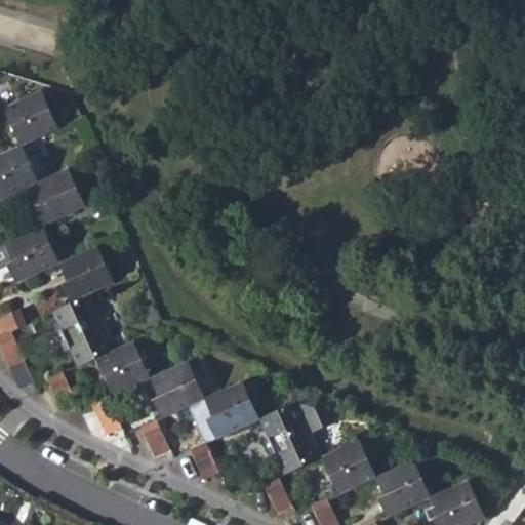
[(55,129),(38,92),(1,110),(18,147),(55,129)]
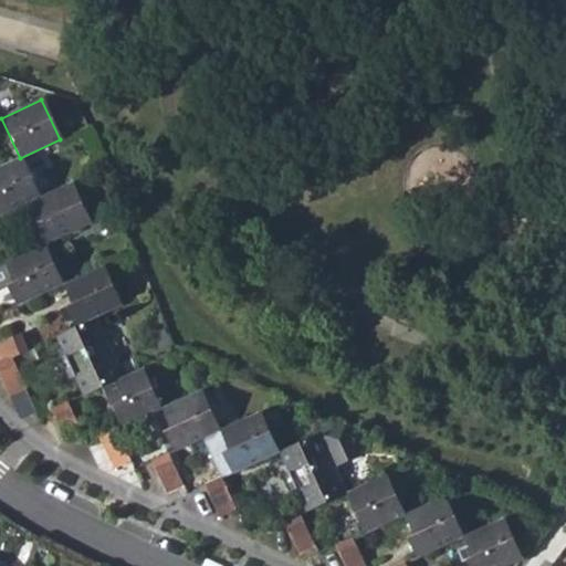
[(0,166),(0,216),(30,202),(38,198),(20,158),(0,166)]
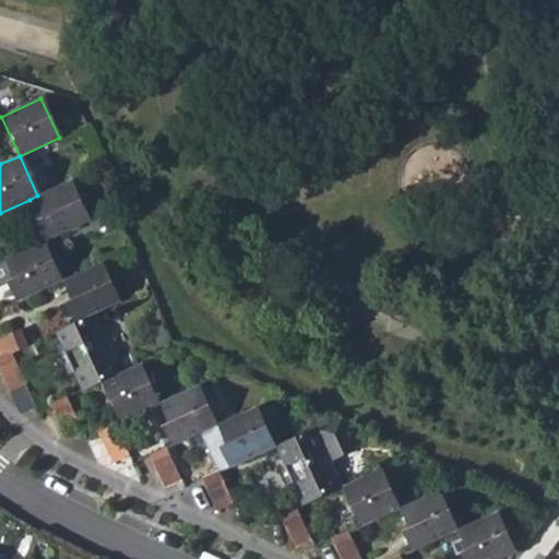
[(88,221),(70,181),(37,195),(30,200),(39,218),(23,227),(33,247),(43,242),(88,221)]
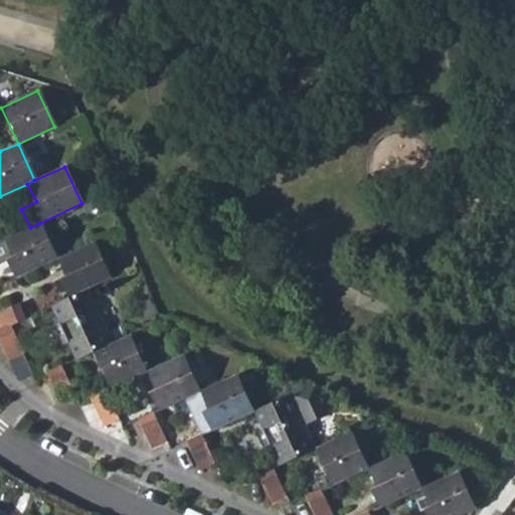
[(4,239),(20,276),(56,259),(39,223),(30,227),(4,239)]
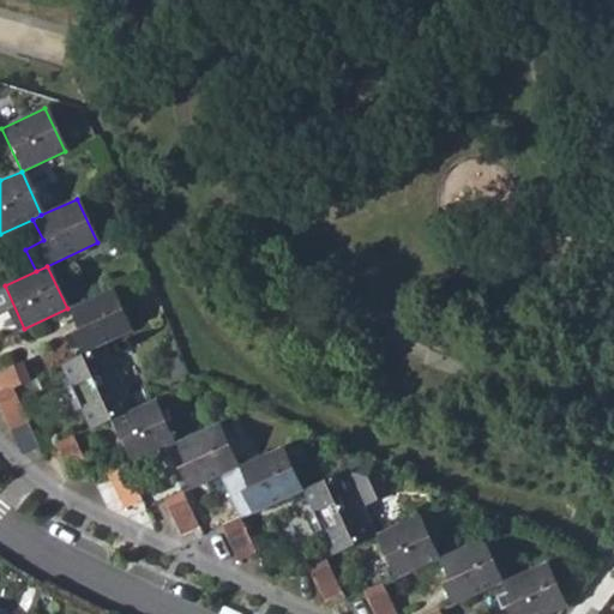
[(131,333),(109,289),(67,308),(88,353),(103,345),(131,333)]
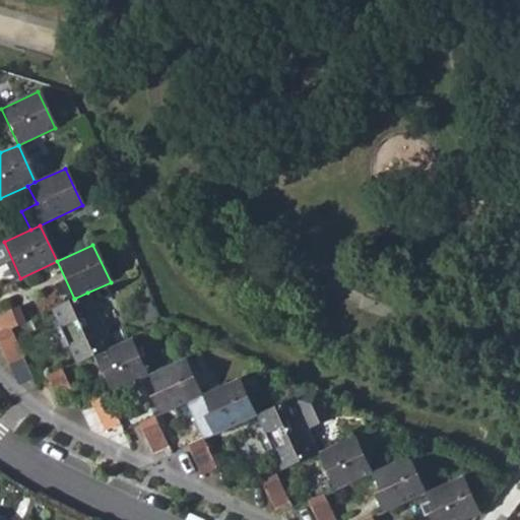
[(66,345),(75,365),(94,355),(112,348),(87,293),(74,299),(50,309),(58,327),(53,330),(62,348),(66,345)]
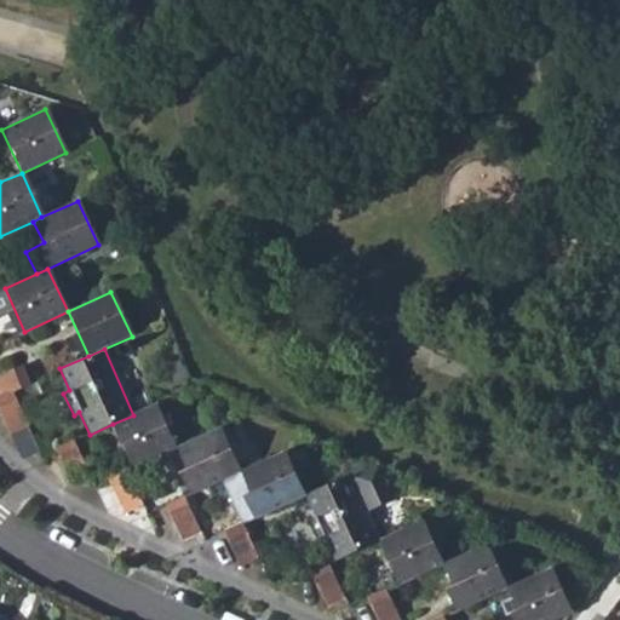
[(18,367),(0,374),(0,395),(11,390),(27,383),(18,367)]
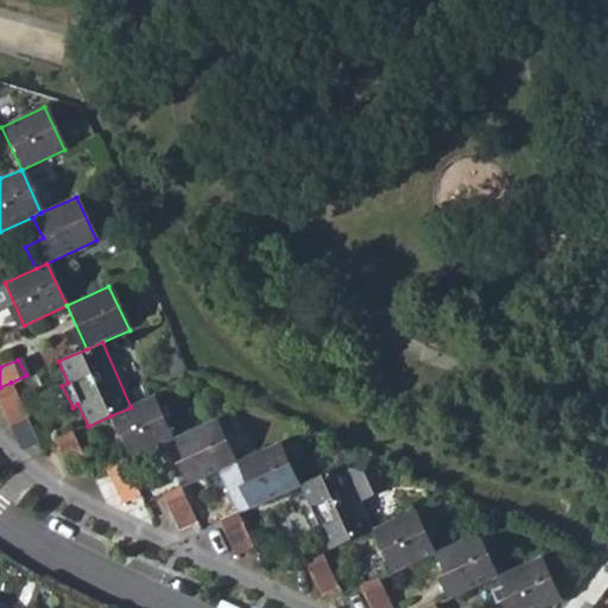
[(26,375),(11,382),(17,397),(35,388),(29,374),(26,375)]
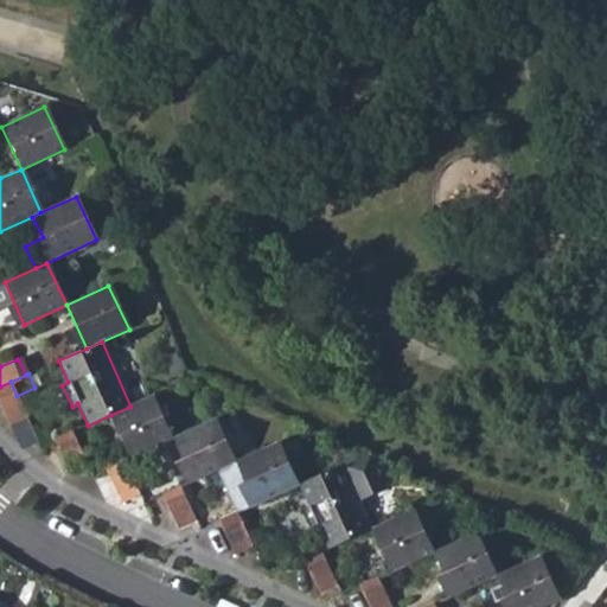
[(17,396),(11,382),(0,387),(0,406),(8,426),(26,416),(17,396)]
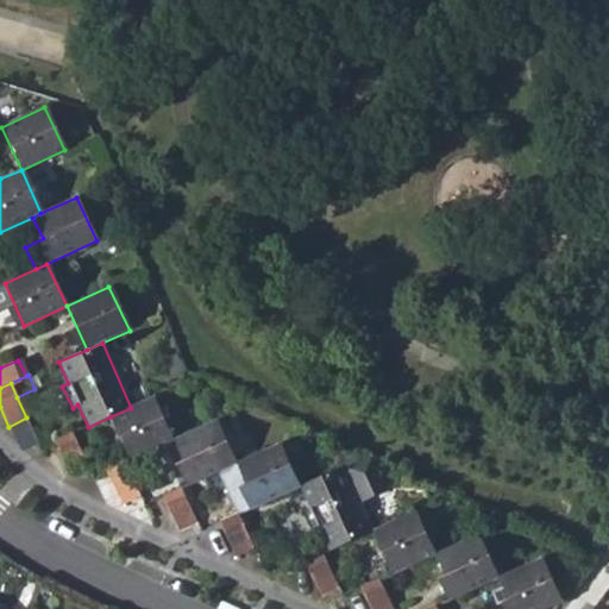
[(111,416),(131,459),(174,439),(155,396),(131,408),(111,416)]
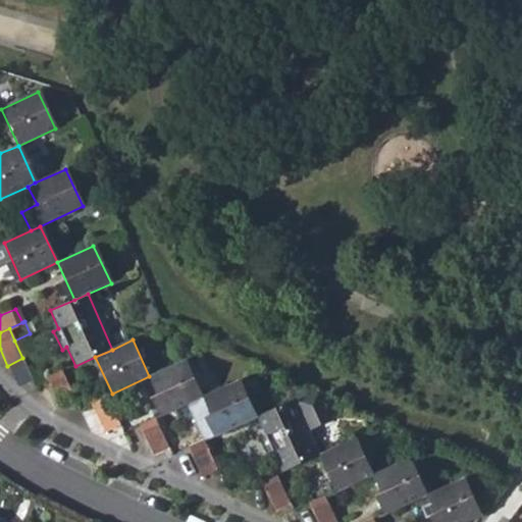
[(204,398),(187,360),(149,376),(166,415),(188,405),(204,398)]
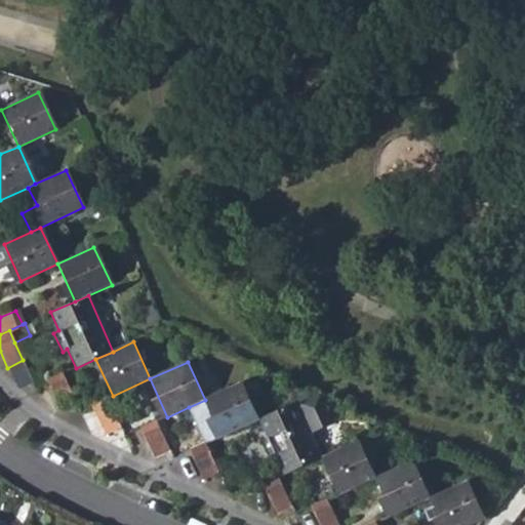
[(76,403),(63,374),(48,381),(62,409),(76,403)]
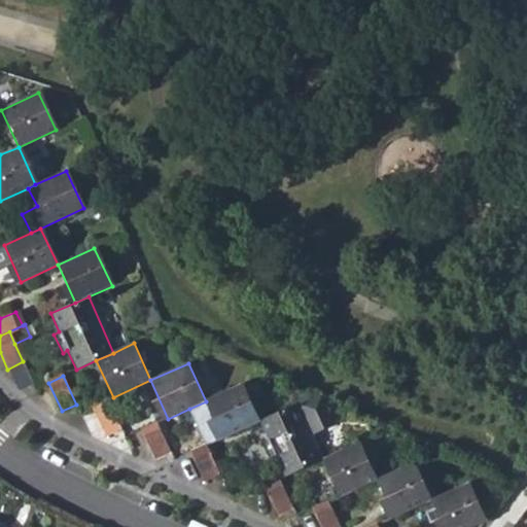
[(259,421),(243,384),(206,401),(222,438),(259,421)]
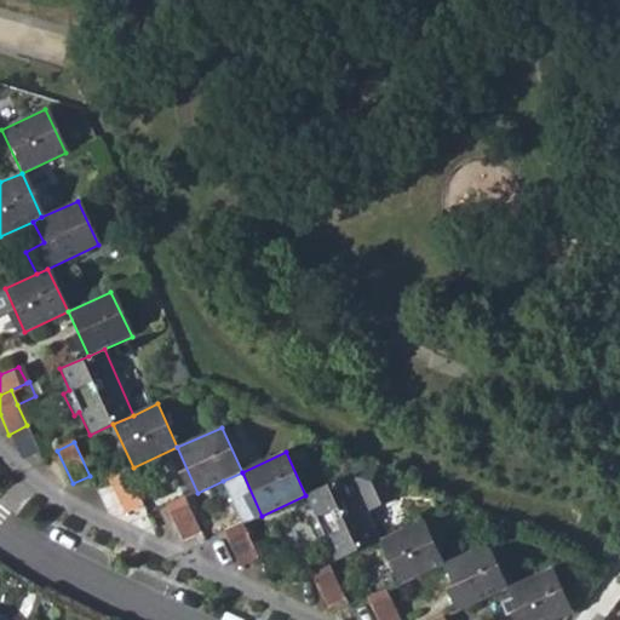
[(326,541),(336,562),(380,541),(367,515),(395,503),(394,501),(377,463),(305,495),(315,517),(309,522),(317,543),(326,541)]
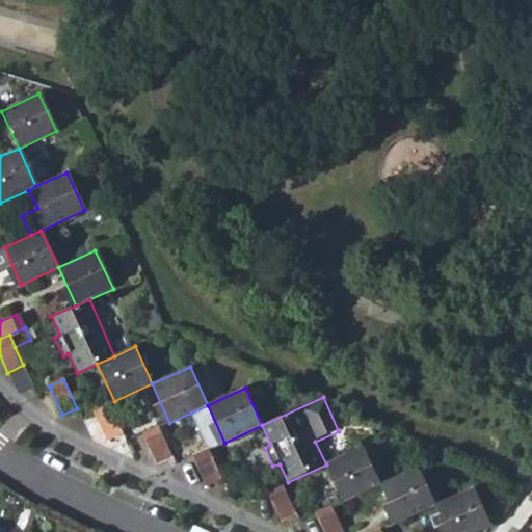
[(122,433),(108,404),(94,410),(107,441),(122,433)]
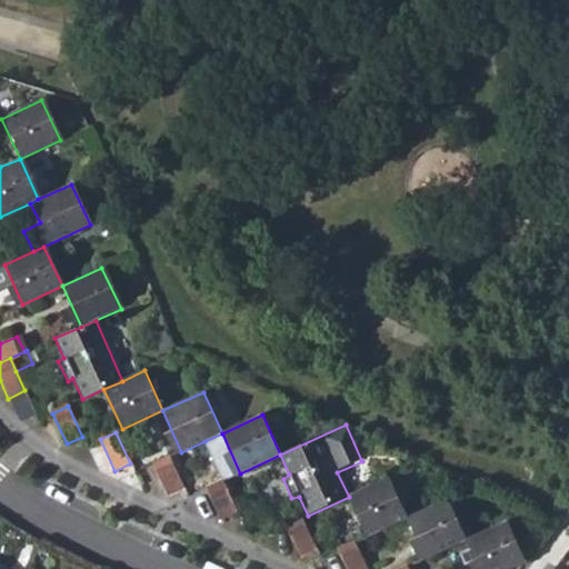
[(222,433),(205,441),(222,481),(240,473),(222,433)]
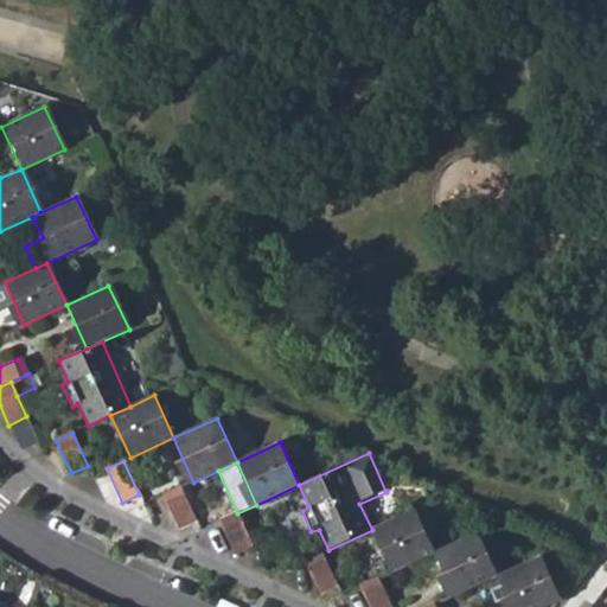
[(196,521),(181,487),(163,496),(178,529),(196,521)]
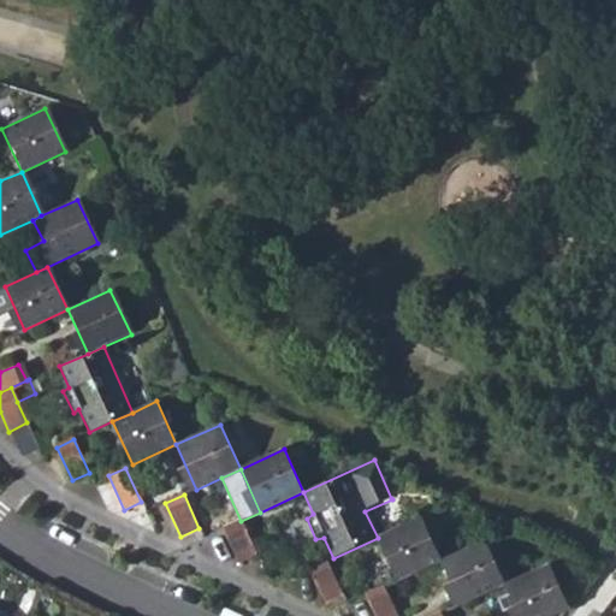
[(397,581),(442,561),(422,517),(378,538),(397,581)]
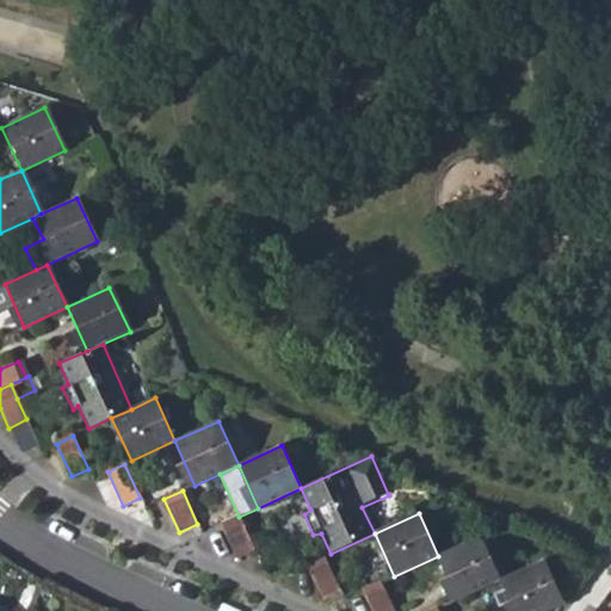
[(253,549),(238,517),(220,525),(235,559),(253,549)]
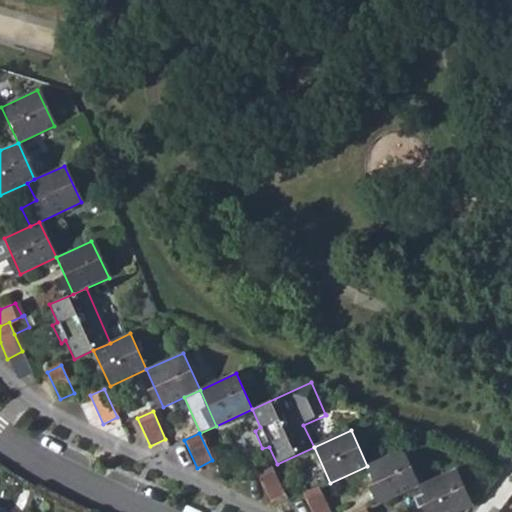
[(367,466),(383,503),(419,486),(403,449),(367,466)]
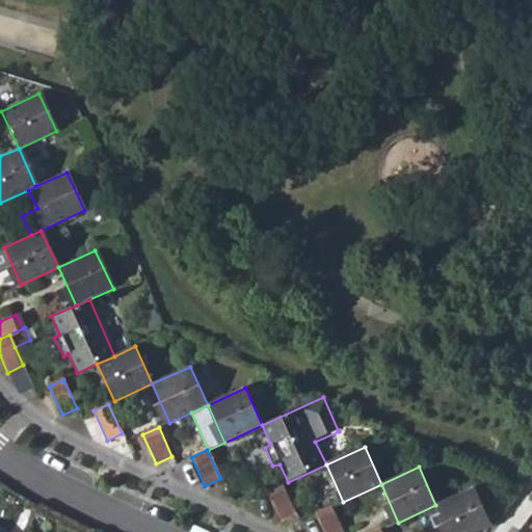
[(294,514),(282,485),(266,491),(280,521),(294,514)]
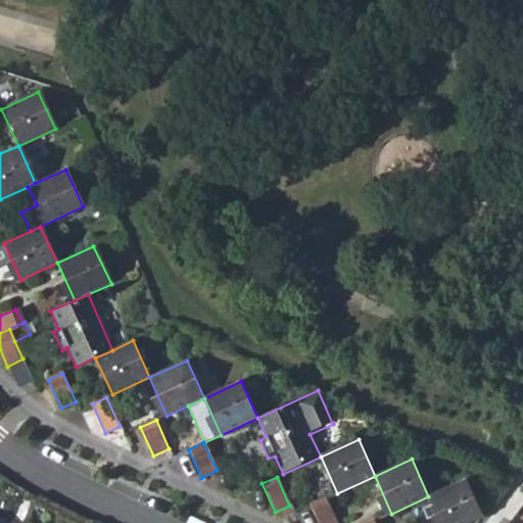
[(468,522),(483,516),(466,479),(428,496),(431,504),(422,508),(428,520),(437,516),(439,522),(468,522)]
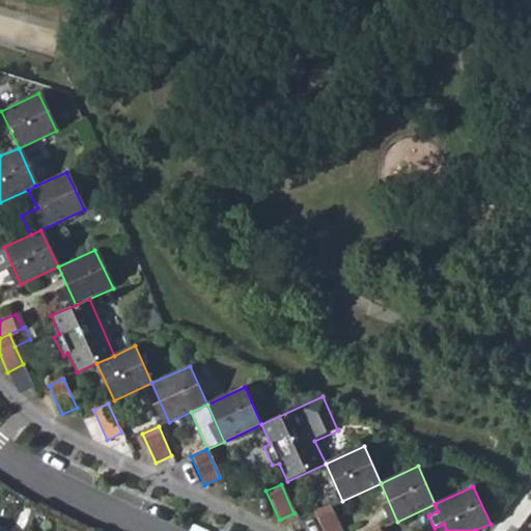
[(339,530),(329,507),(314,513),(322,530),(339,530)]
